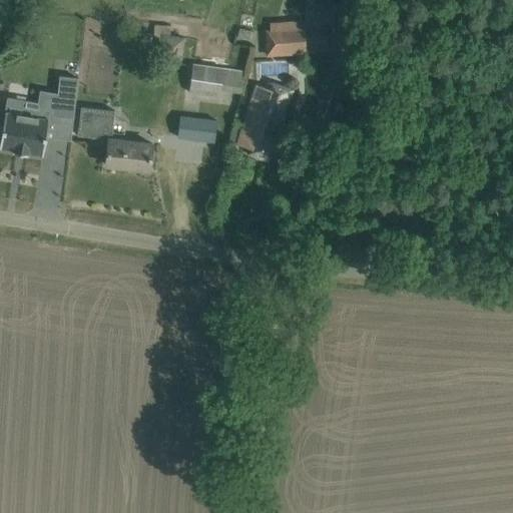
[(304,7),(305,27),(335,25),(334,5),(304,7)]
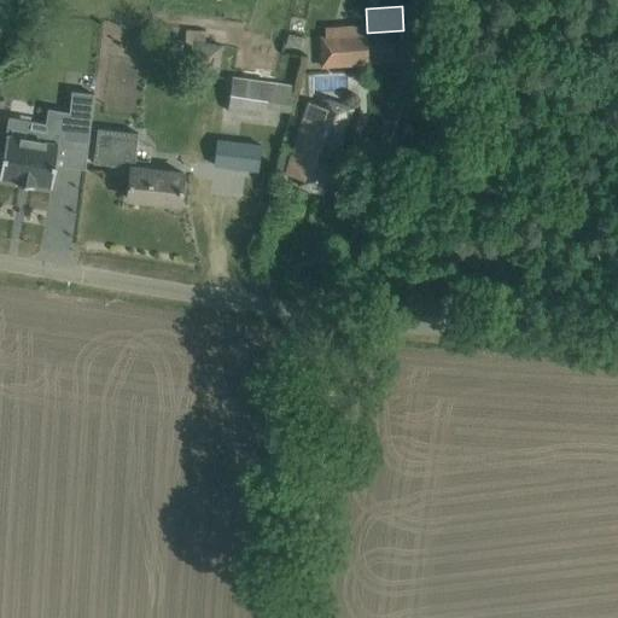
[(366,44),(366,33),(336,35),(319,36),(320,65),(397,60),(396,42),(366,44)]
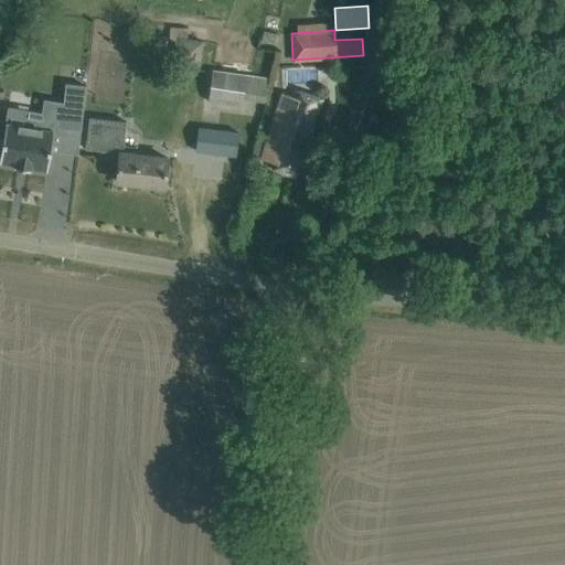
[(241,106),(245,75),(212,71),(208,102),(241,106)]
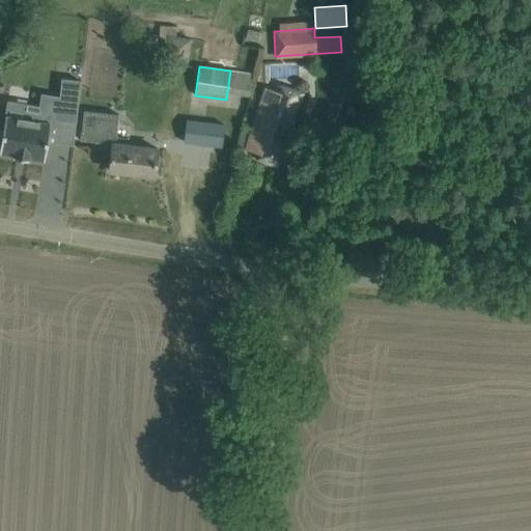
[(0,130),(0,147),(0,148),(0,149),(0,151),(15,155),(15,157),(18,158),(19,156),(26,157),(26,159),(29,160),(29,158),(45,160),(48,142),(52,116),(58,117),(58,120),(76,122),(81,82),(62,79),(60,98),(42,94),(40,107),(39,112),(27,110),(25,119),(6,115),(3,131),(0,130)]
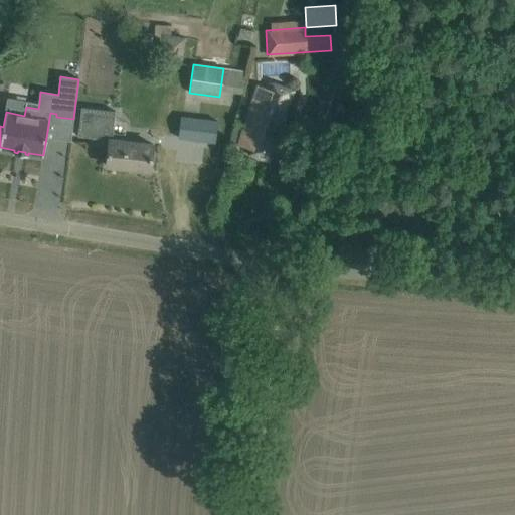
[(268,91),(259,88),(237,145),(250,150),(249,154),(269,161),(293,91),(271,82),(268,91)]
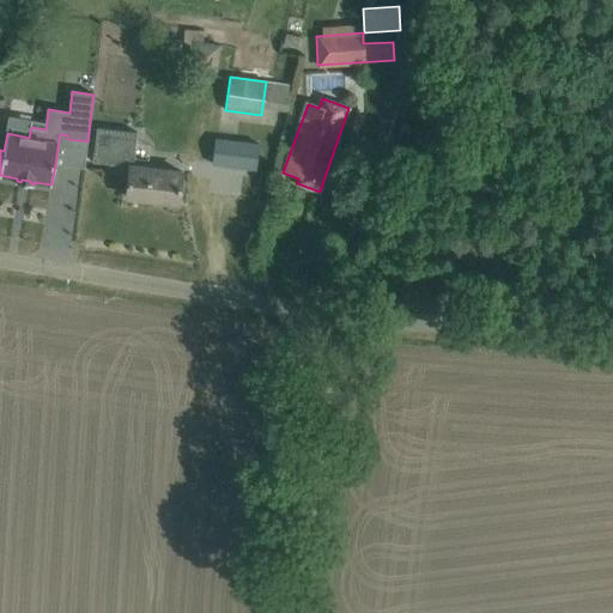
[(178,202),(182,169),(132,163),(135,134),(97,129),(92,162),(129,167),(127,196),(178,202)]
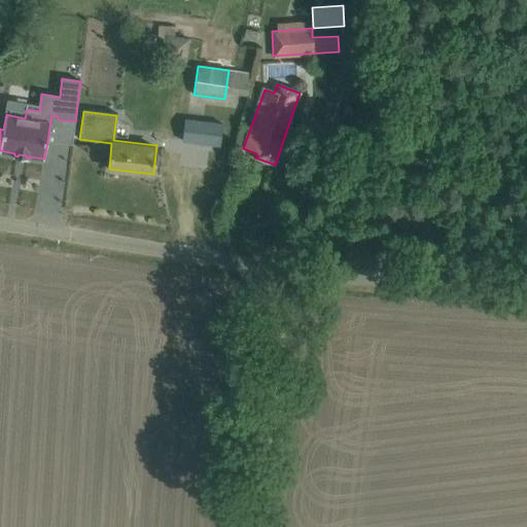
[(182,140),(221,148),(225,129),(186,120),(182,140)]
